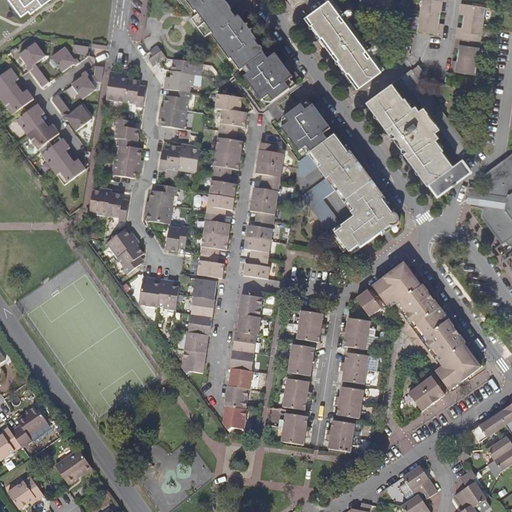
[(7,0),(12,6),(16,12),(18,11),(21,16),(29,11),(31,13),(48,0),(7,0)]
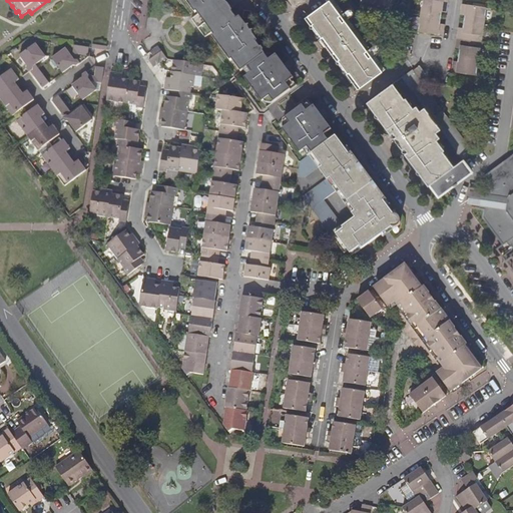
[(185,0),(194,12),(196,11),(198,14),(193,19),(206,36),(212,32),(214,35),(212,36),(230,60),(232,59),(241,72),(248,67),(266,54),(238,17),(235,19),(229,24),(211,1),(211,0),(185,0)]
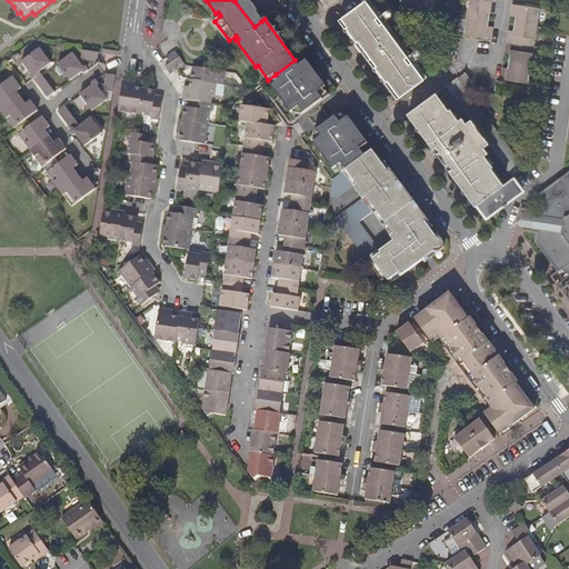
[(366,0),(363,0),(342,17),(400,96),(426,78),(413,62),(421,57),(422,55),(422,53),(421,52),(421,51),(420,50),(419,50),(418,49),(416,50),(408,56),(383,22),(391,17),(392,15),(393,13),(392,11),(392,10),(390,9),(389,9),(388,9),(387,10),(379,16),(366,0)]
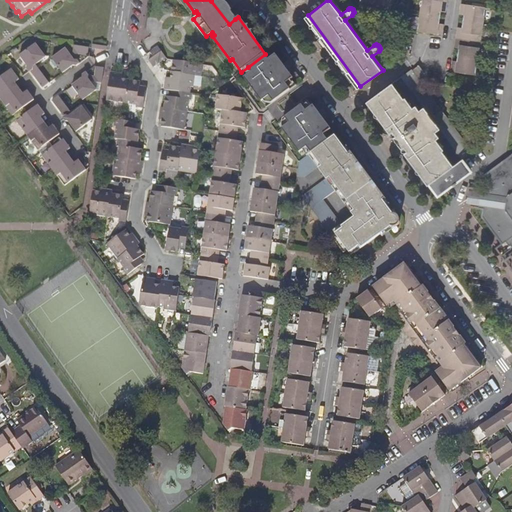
[(358,0),(358,6),(383,9),(384,0),(358,0)]
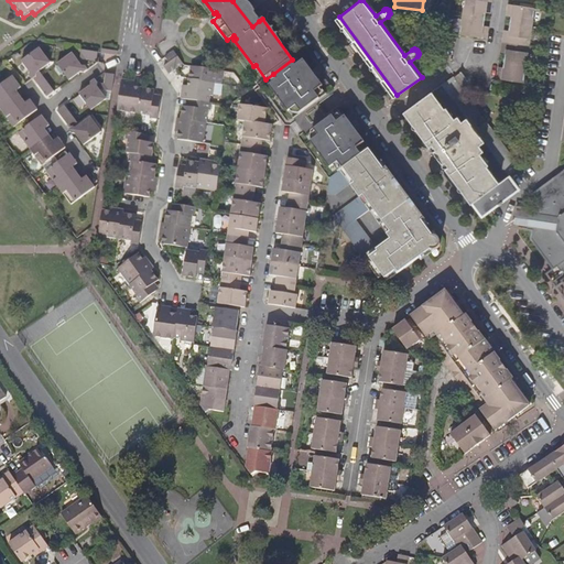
[(486,19),(486,12),(487,8),(492,9),(494,1),(487,0),(465,0),(463,15),(486,19)]
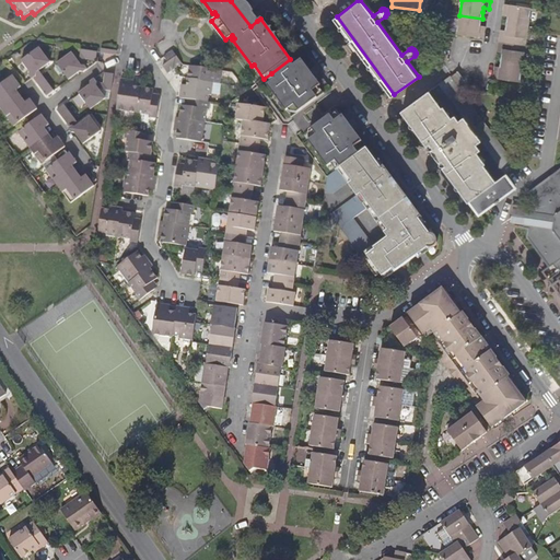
[(505,4),(504,11),(510,12),(508,23),(529,26),(533,8),(505,4)]
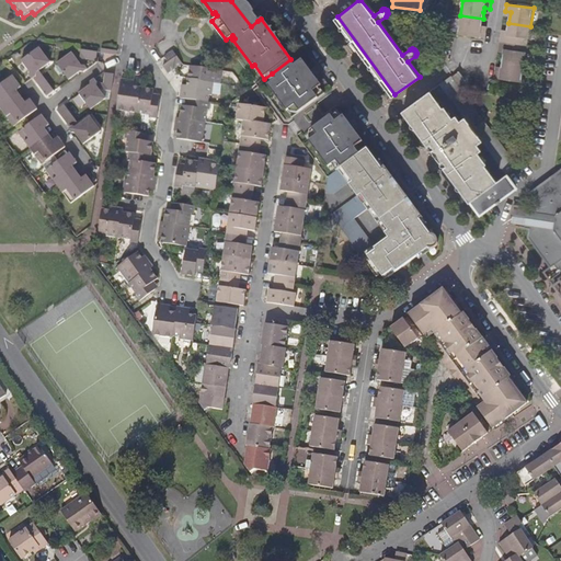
[(484,37),(485,32),(481,31),(482,26),(483,19),(460,15),(457,34),(484,37)]
